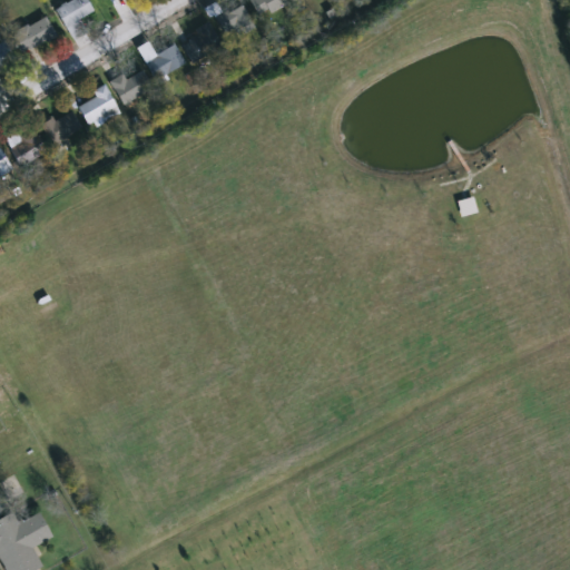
[(78,20),(85,32),(72,40),(55,10),(71,0),(86,0),(92,11),(78,20)]
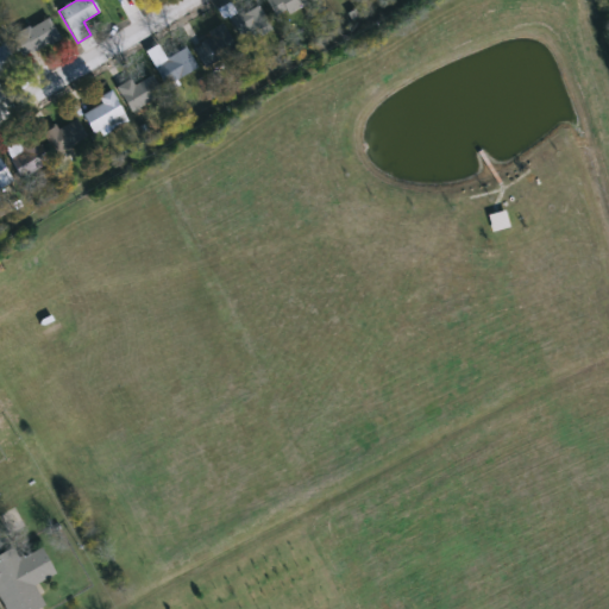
[(270,0),(307,0),(308,1),(283,19),(270,0)]
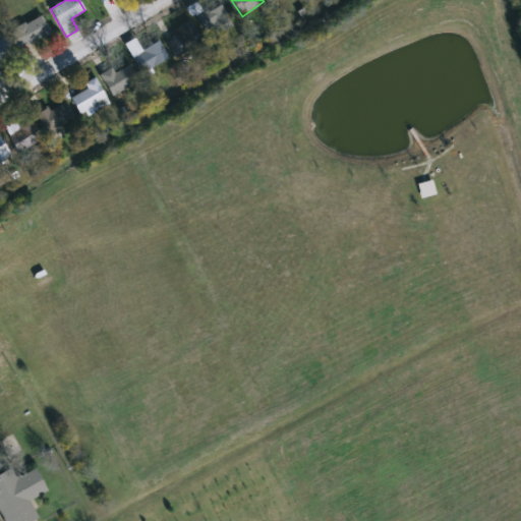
[(224,19),(207,22),(206,13),(222,10),(224,19)]
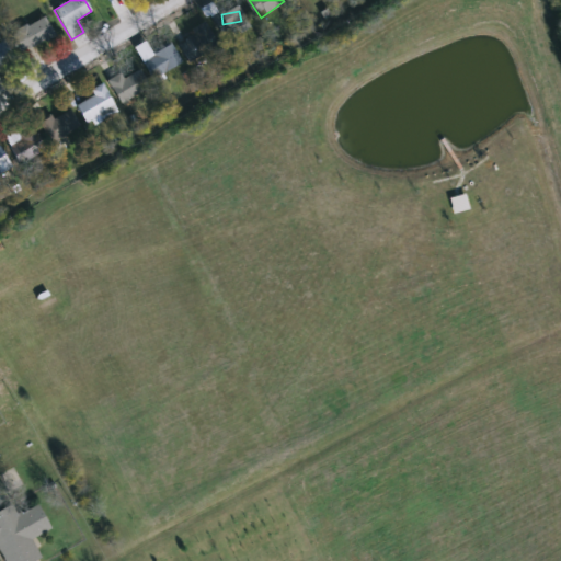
[(55,36),(21,54),(11,34),(45,16),(55,36)]
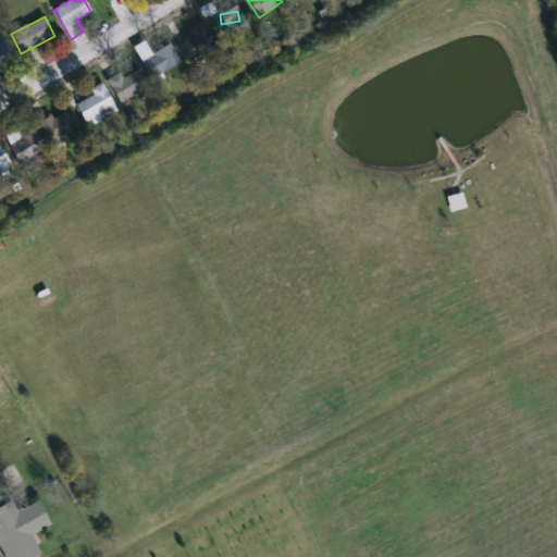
[(193,34),(189,28),(203,22),(215,46),(186,61),(176,42),(193,34)]
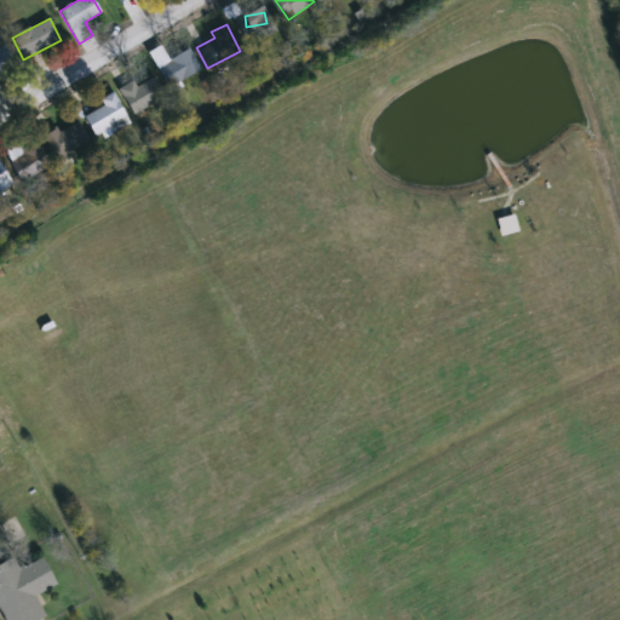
[(0,46),(4,45),(16,65),(0,75),(0,46)]
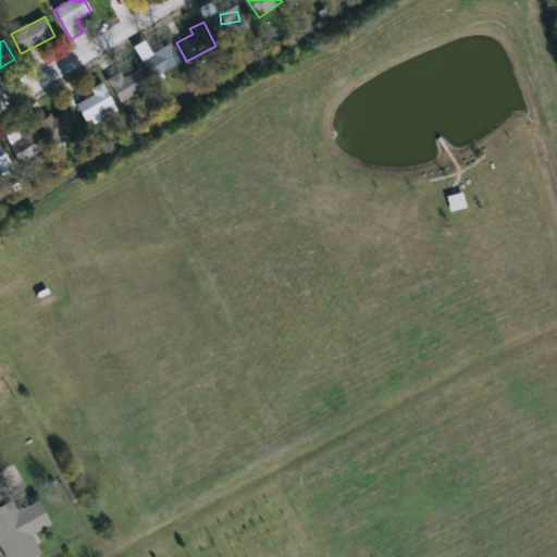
[(180,63),(151,79),(140,62),(170,45),(180,63)]
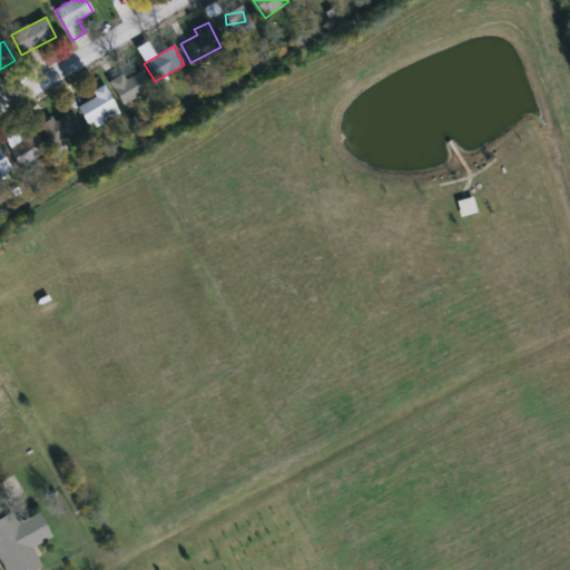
[(151,88),(124,106),(110,86),(139,68),(151,88)]
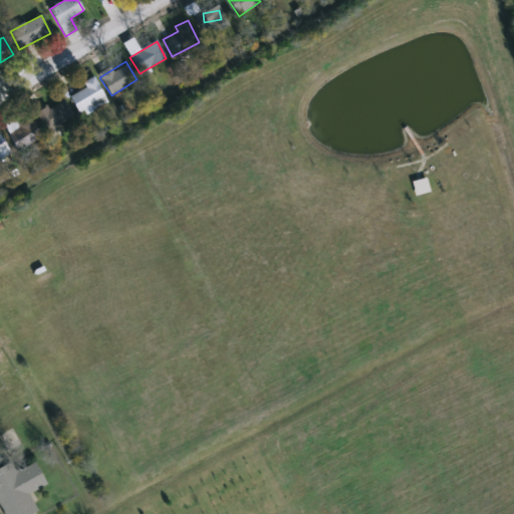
[(107,102),(92,111),(90,106),(78,112),(69,97),(85,88),(82,83),(93,77),(107,102)]
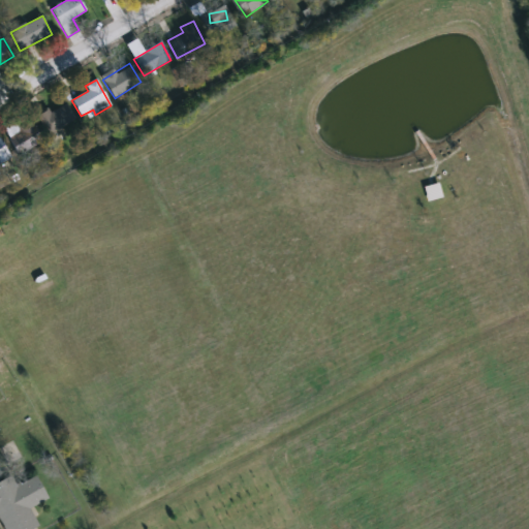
[(41,112),(70,109),(72,127),(43,130),(41,112)]
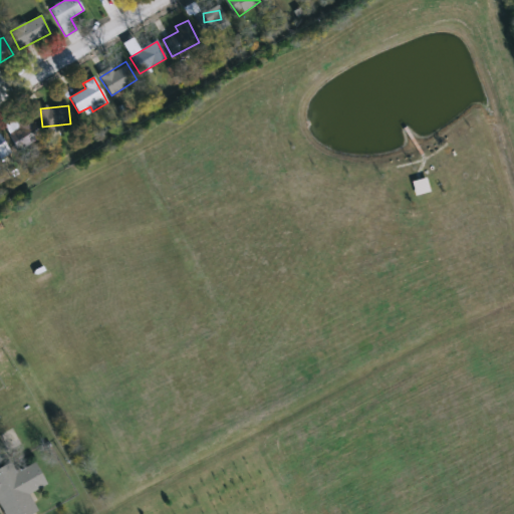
[(42,137),(18,152),(6,132),(30,116),(42,137)]
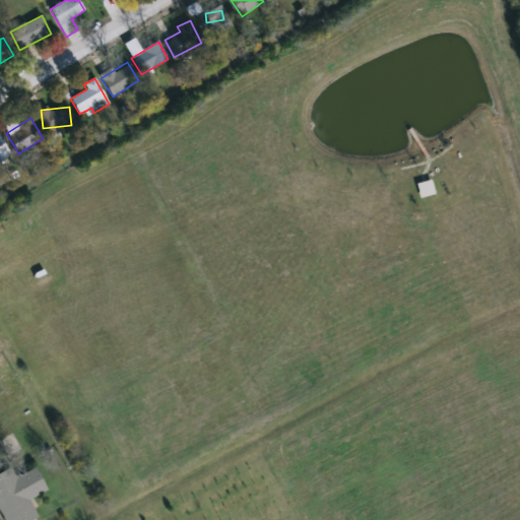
[(0,136),(1,136),(8,156),(0,159),(0,136)]
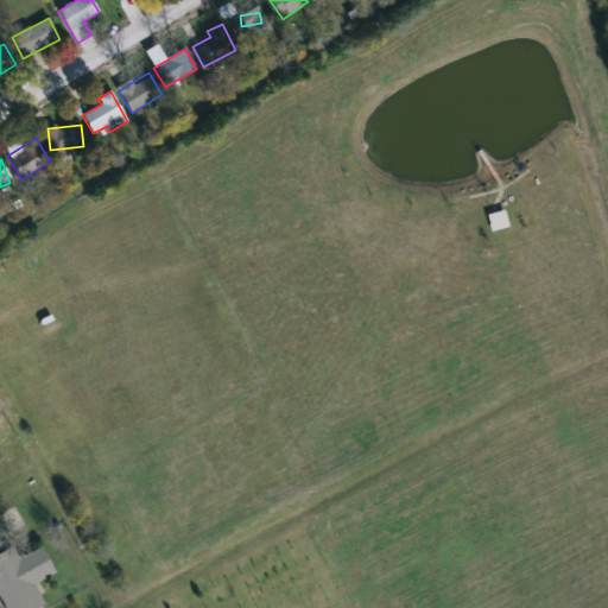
[(52,569),(31,581),(42,600),(25,607),(2,607),(0,602),(0,545),(8,540),(16,553),(37,542),(52,569)]
